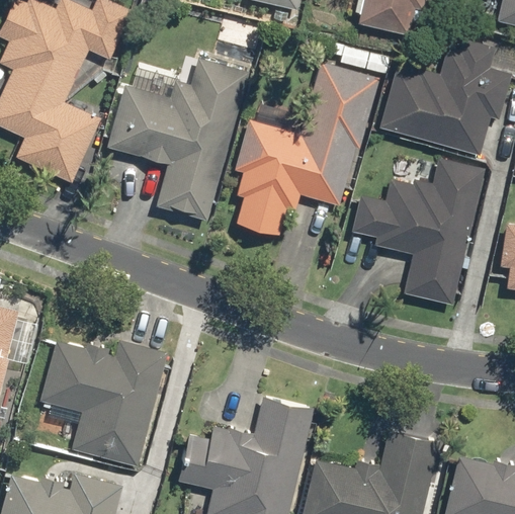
[(13,160),(72,185),(100,119),(66,104),(89,52),(111,61),(134,10),(110,0),(96,0),(92,9),(71,0),(58,0),(56,7),(39,0),(12,0),(0,28),(0,39),(8,44),(0,62),(0,65),(11,71),(0,96),(0,126),(23,137),(13,160)]
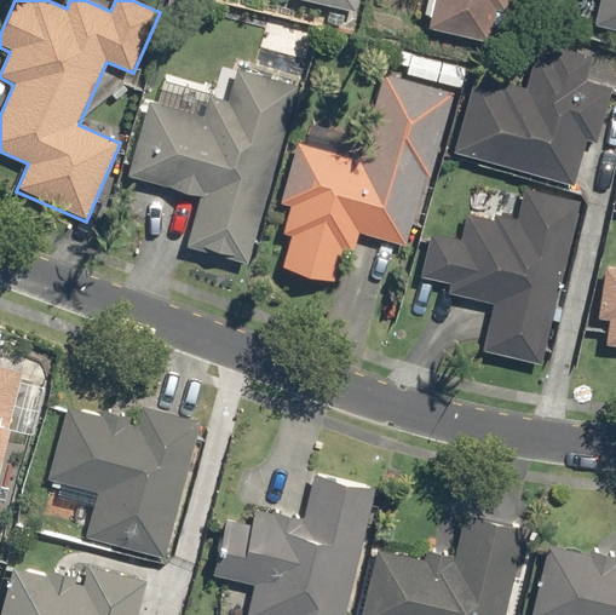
[(300,0),(356,13),(358,0),(300,0)]
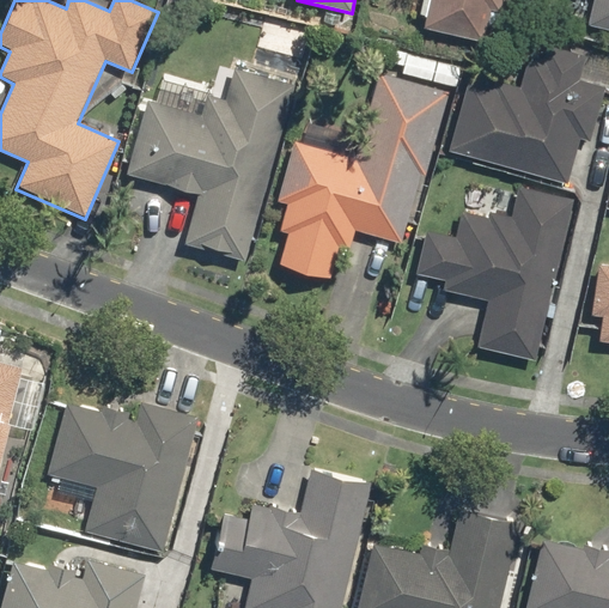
[(414,0),(412,14),(426,17),(424,29),(486,42),(488,28),(499,30),(505,0),(414,0)]
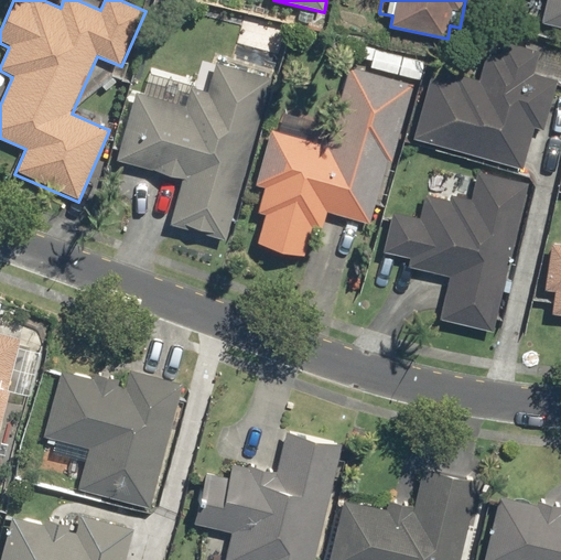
[(560,0),(526,0),(525,6),(545,11),(541,23),(560,27),(560,0)]
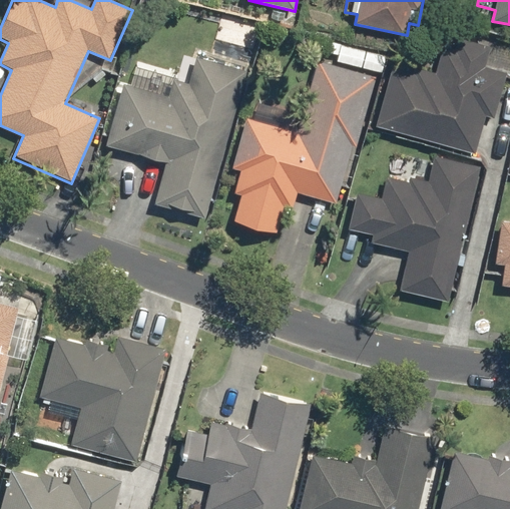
[(393,66),(375,127),(475,156),(487,116),(495,118),(508,73),(485,67),(491,47),(460,38),(457,50),(443,46),(435,72),(417,66),(415,73),(393,66)]
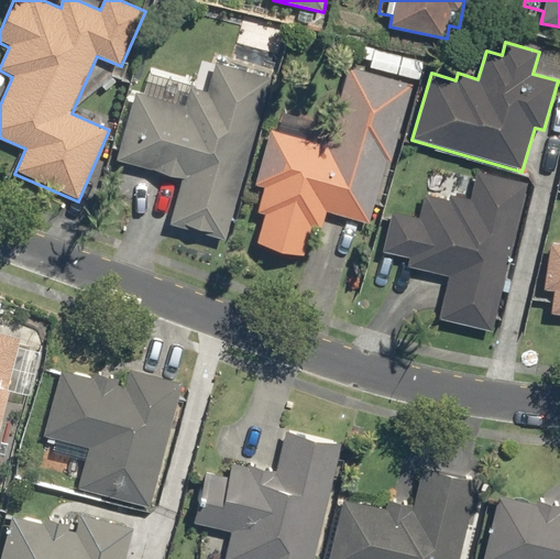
[(168,225),(226,241),(273,77),(217,62),(208,91),(190,87),(185,106),(134,91),(114,161),(182,179),(168,225)]
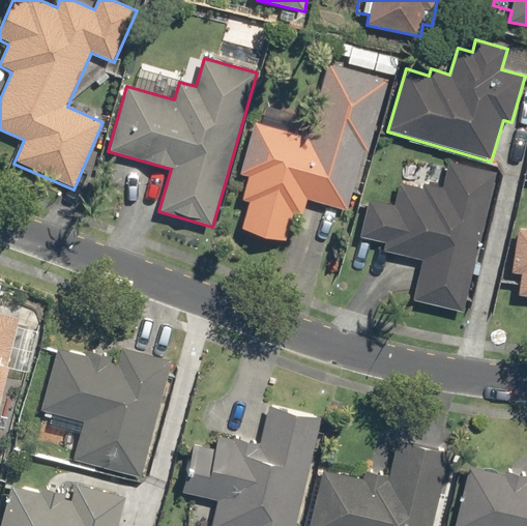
[(370,153),(389,80),(327,62),(308,135),(255,120),(239,175),(246,177),(240,199),(250,202),(241,229),(286,241),(292,218),(301,221),(306,200),(348,211),(364,152),(370,153)]
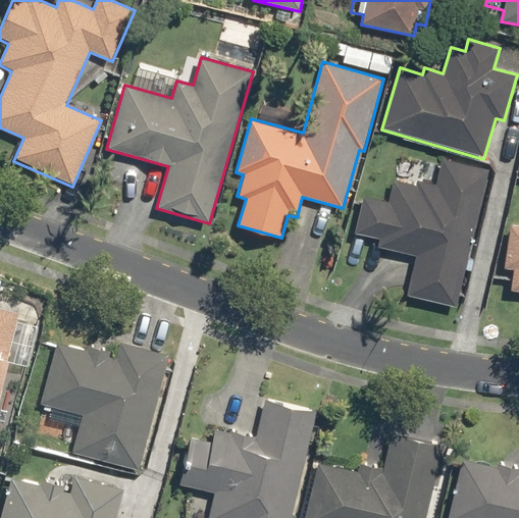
[(406,297),(456,308),(489,169),(443,158),(436,184),(415,179),(414,185),(394,179),(388,201),(364,195),(355,234),(378,240),(377,247),(415,256),(406,297)]
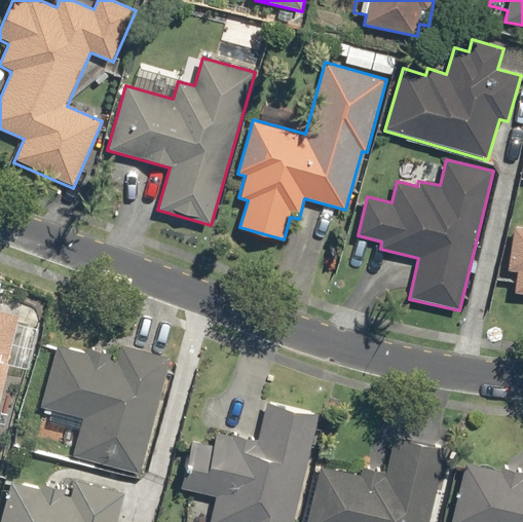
[(522,226),(513,225),(507,270),(516,272),(513,291),(522,292),(522,226)]
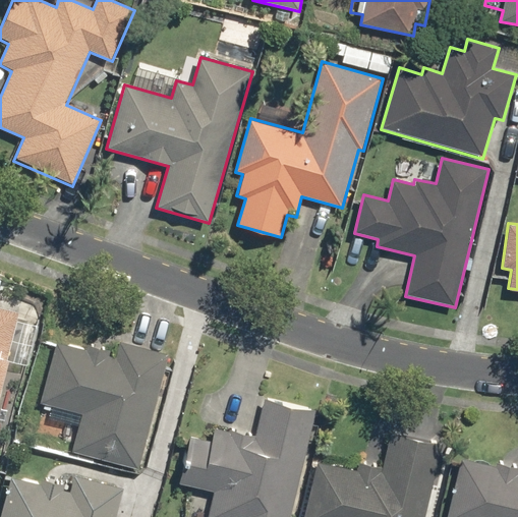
[(0,305),(0,387),(20,311),(0,305)]
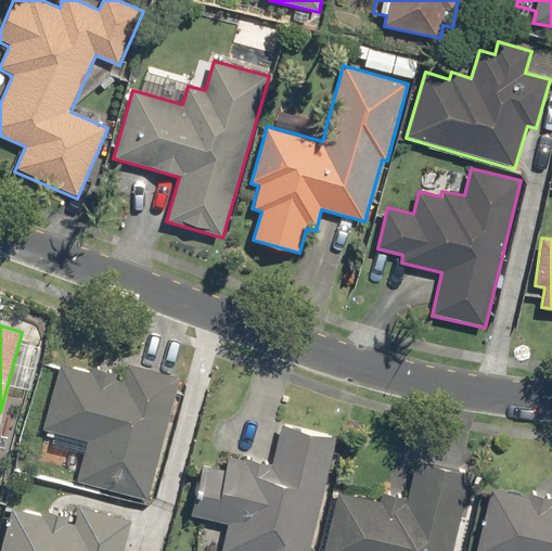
[(77,483),(149,501),(181,377),(126,363),(123,377),(61,361),(43,432),(87,444),(77,483)]
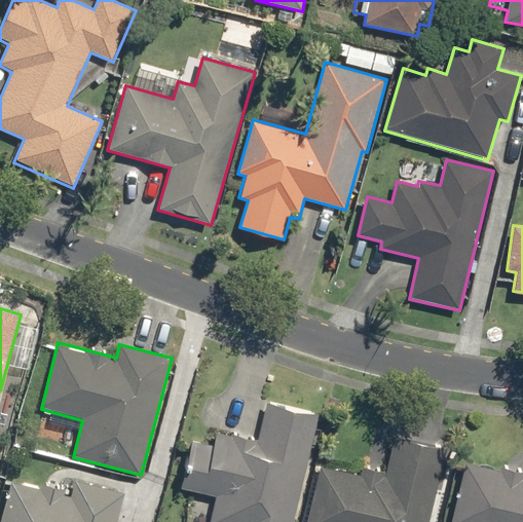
[(294,521),(320,415),(267,403),(258,440),(216,430),(212,445),(191,440),(180,490),(215,498),(210,521),(294,521)]
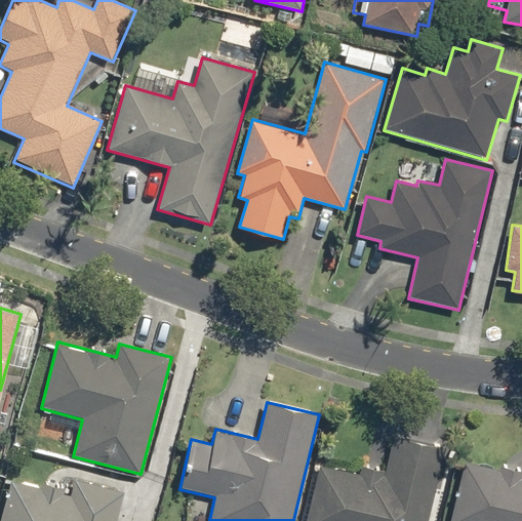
[(430,520),(447,447),(394,435),(386,471),(362,465),(360,475),(320,466),(308,520),(430,520)]
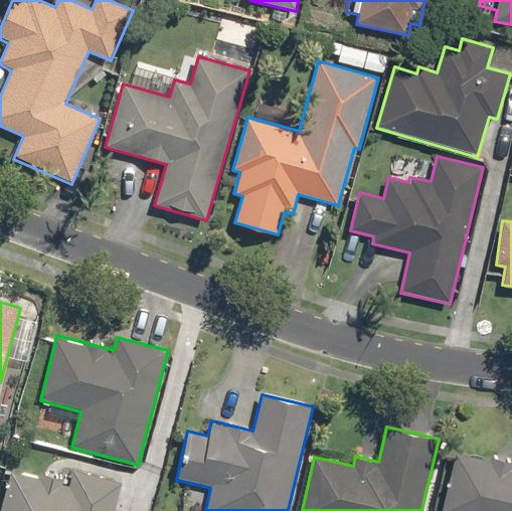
[(511,461),(456,450),(442,510),(511,510),(511,461)]
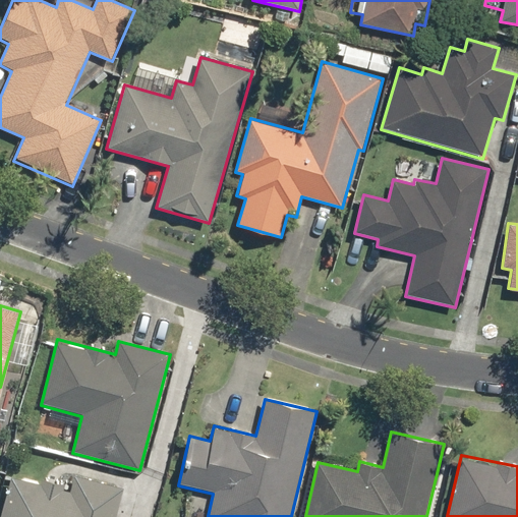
[(115,516),(123,490),(74,476),(71,486),(41,478),(40,484),(10,477),(0,516),(115,516)]
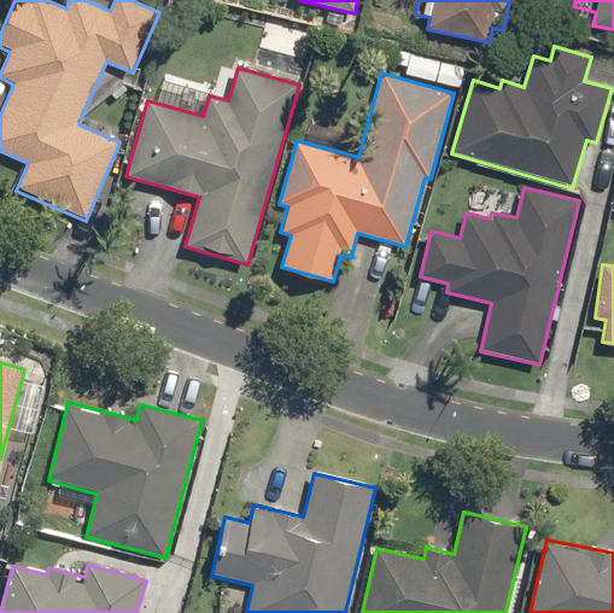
All buildings are outlined.
